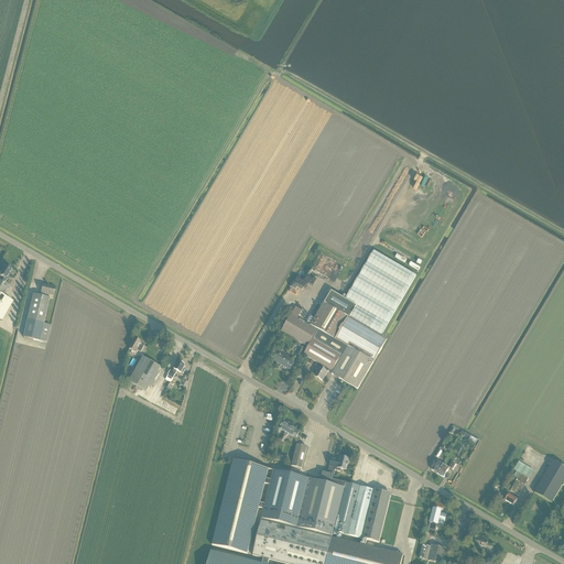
[(373,362),(372,362),(386,339),(380,337),(416,275),(373,251),(346,300),(331,291),(310,326),(297,318),(303,311),(296,307),(281,332),(307,348),(304,355),(312,360),(314,361),(317,364),(316,367),(318,368),(314,377),(323,382),(329,370),(332,371),(342,356),(342,357),(332,375),(358,390),(373,362)]
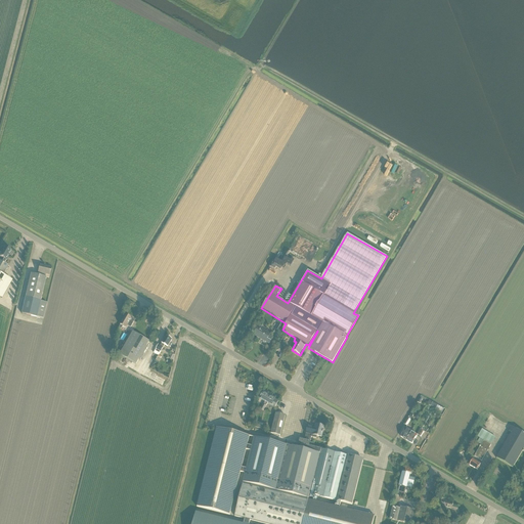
[(0,297),(2,299),(12,280),(10,279),(3,275),(8,266),(4,263),(12,250),(5,247),(4,249),(2,247),(0,250),(0,252),(1,253),(0,255),(0,256),(4,259),(2,262),(0,261),(0,297)]
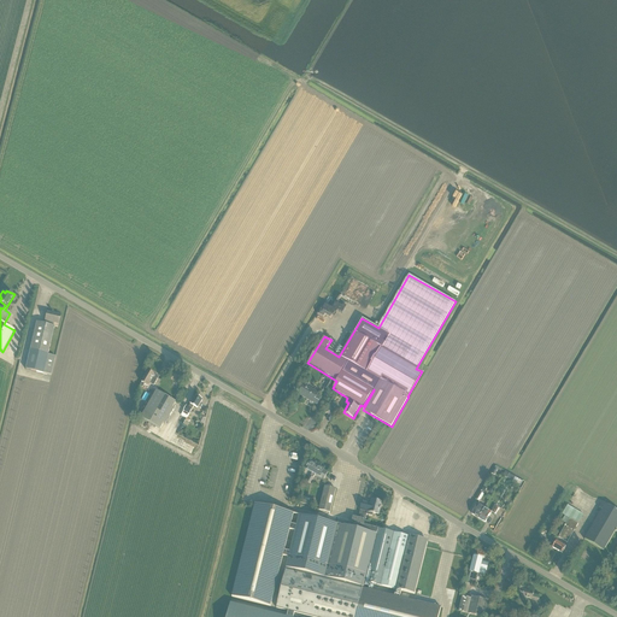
[(456,305),(459,306),(462,301),(451,295),(450,298),(457,303),(456,305)]
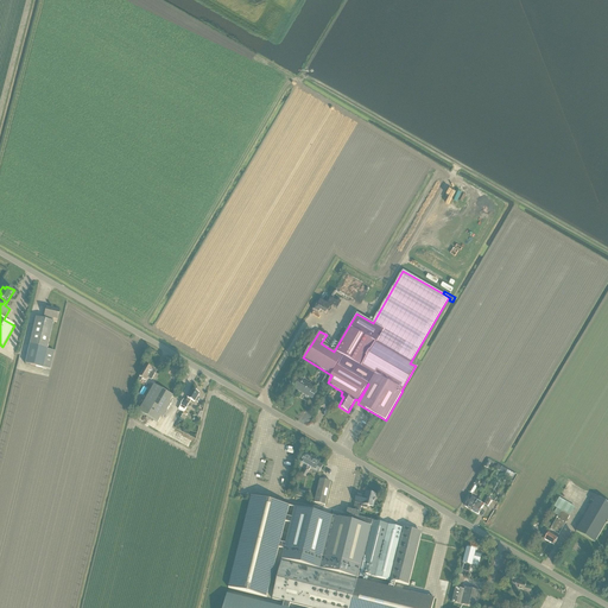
[(58,321),(61,311),(46,308),(44,320),(36,317),(25,363),(50,369),(55,352),(48,349),(54,322),(52,322),(54,320),(58,321)]
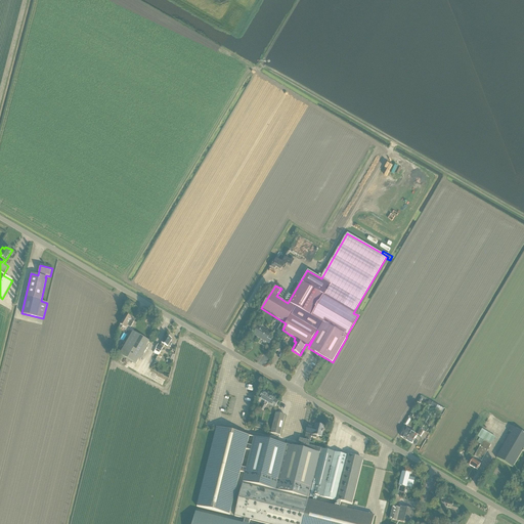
[(121,330),(123,326),(126,329),(128,325),(131,328),(135,320),(131,318),(132,318),(126,315),(120,324),(121,324),(119,329),(121,330)]
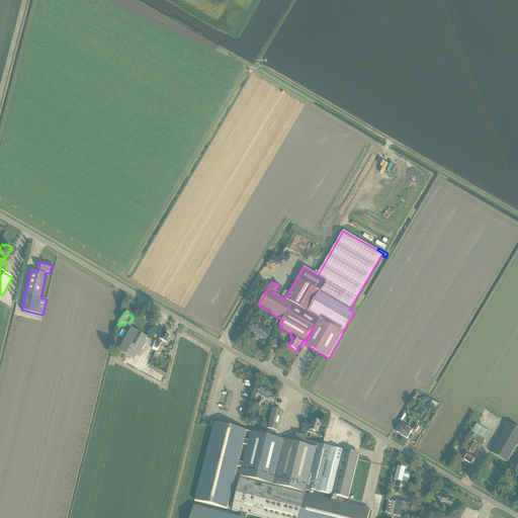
[(272,325),(276,328),(281,320),(276,318),(272,325)]
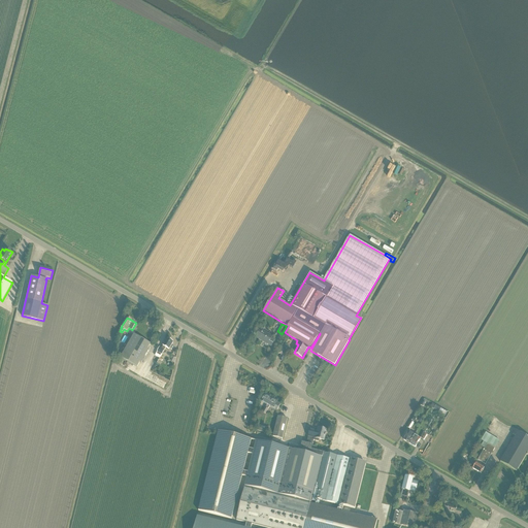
[(273,336),(269,334),(261,329),(256,338),(271,347),(272,345),(275,340),(272,338),(273,336)]
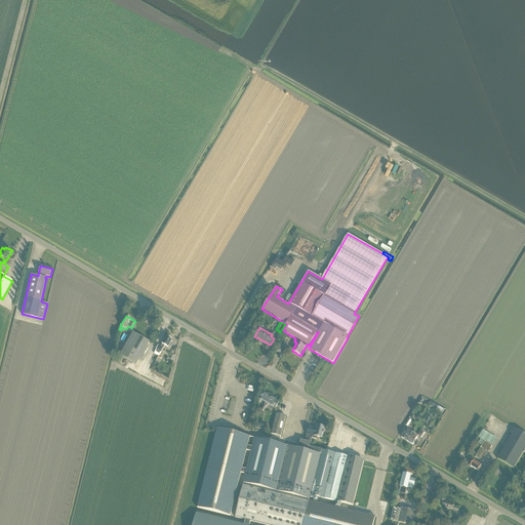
[(139,360),(140,361),(149,348),(147,347),(150,342),(132,332),(120,355),(136,365),(139,360)]
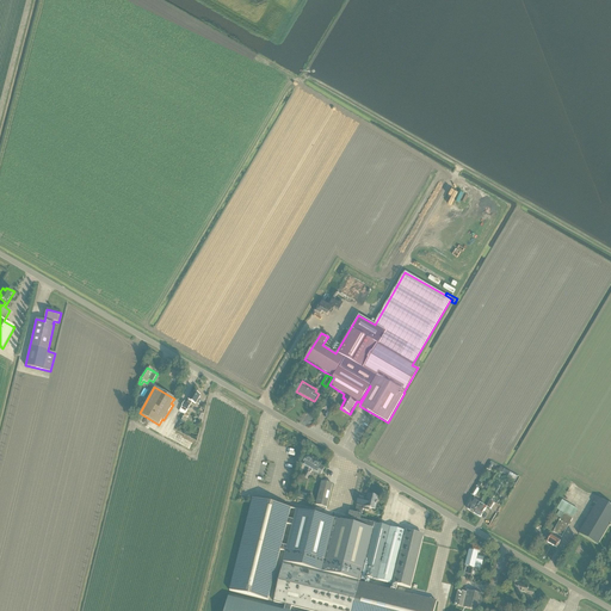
[(201,396),(195,392),(191,396),(190,396),(189,400),(187,403),(185,402),(179,412),(185,414),(191,406),(192,402),(196,405),(201,396)]
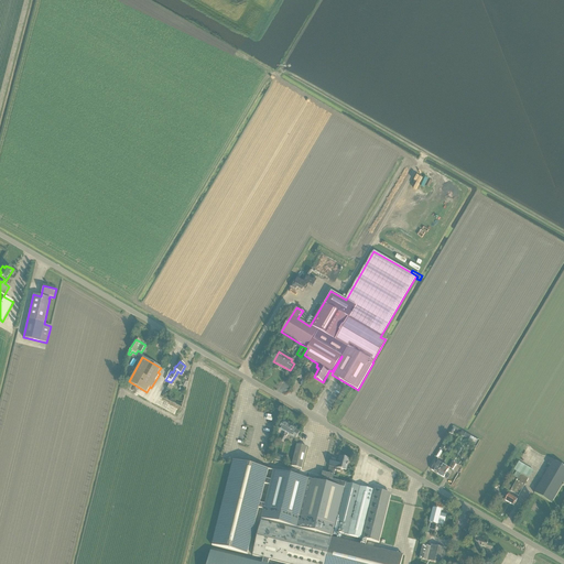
[(291,436),(295,440),(300,432),(295,430),(296,429),(283,422),(279,430),(284,433),(280,441),(283,443),(288,434),(291,436)]
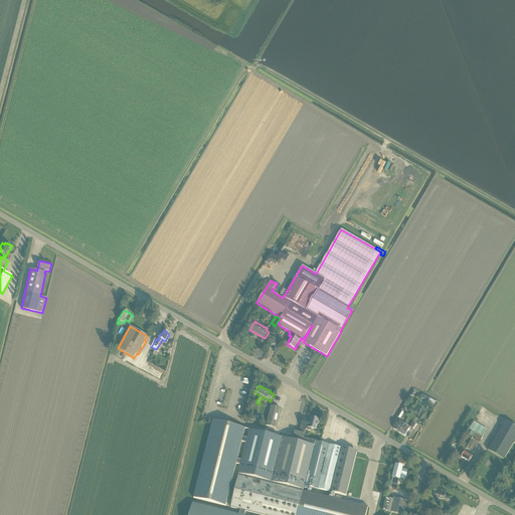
[(438,404),(440,401),(431,395),(428,397),(438,404)]
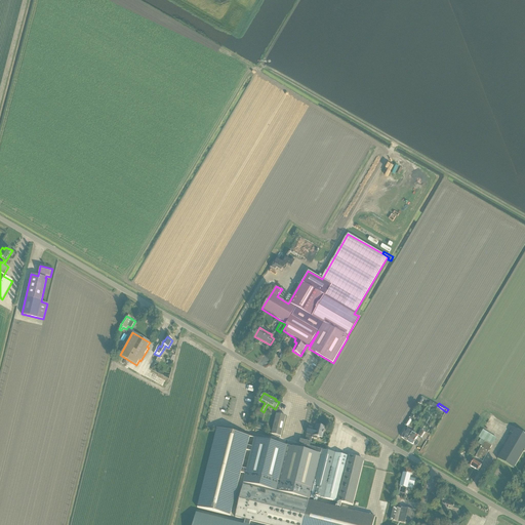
[(271,436),(272,435),(281,437),(286,416),(277,414),(272,434),(256,430),(255,433),(271,436)]
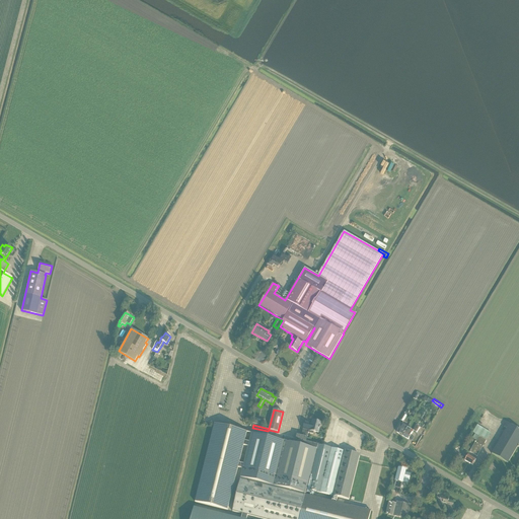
[(264,426),(265,421),(252,418),(251,423),(264,426)]
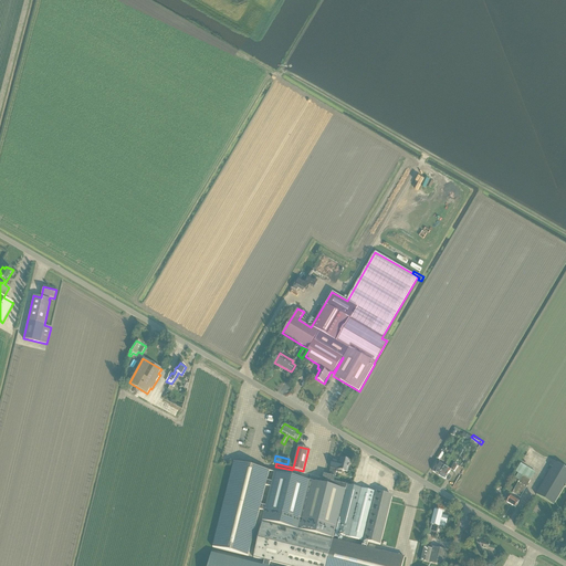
[(339,461),(333,460),(331,468),(328,477),(324,475),(322,484),(274,472),(272,482),(268,481),(270,471),(234,462),(212,547),(249,556),(260,510),(265,512),(253,558),(265,561),(263,565),(269,565),(271,562),(286,565),(402,565),(405,557),(371,549),(367,548),(368,542),(371,543),(380,545),(392,496),(371,491),(347,485),(334,482),(336,472),(342,473),(343,471),(347,472),(350,461),(342,458),(341,464),(338,463),(339,461)]
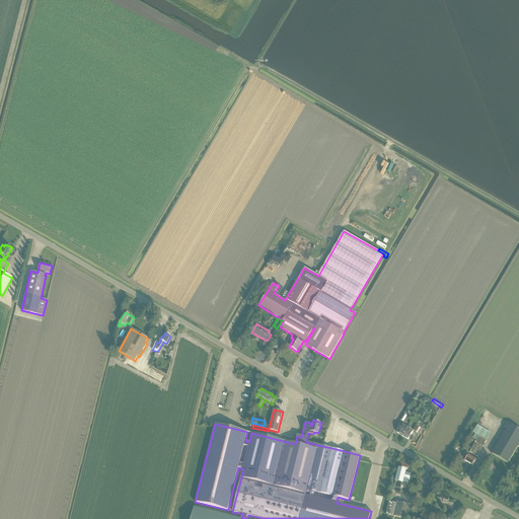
[(508,463),(518,444),(518,429),(507,423),(504,427),(506,429),(492,454),(508,463)]
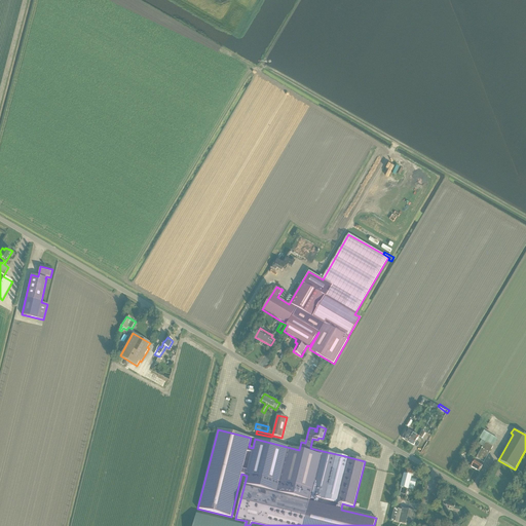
[(413,445),(419,437),(407,429),(402,439),(413,445)]
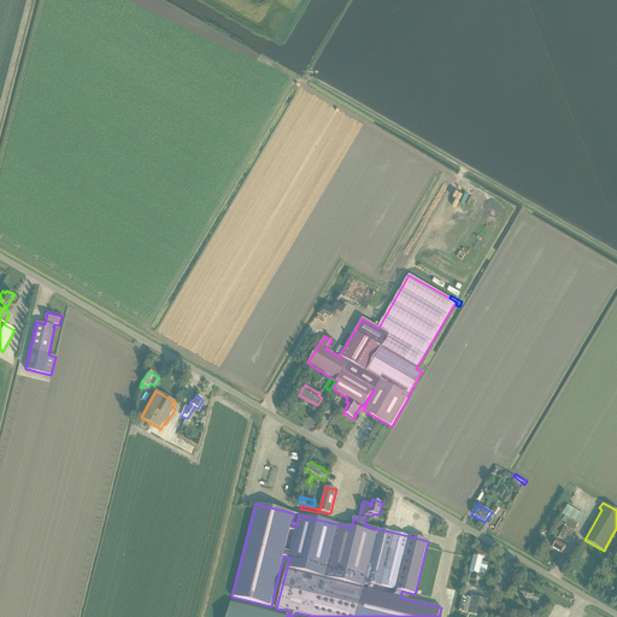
[(568,505),(563,515),(565,516),(563,521),(566,523),(558,538),(568,542),(583,515),(568,505)]
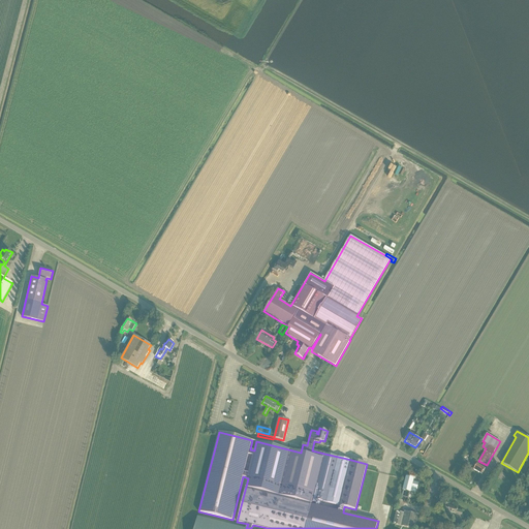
[(481,474),(486,469),(477,464),(478,463),(474,460),(471,466),(475,468),(473,470),(481,474)]
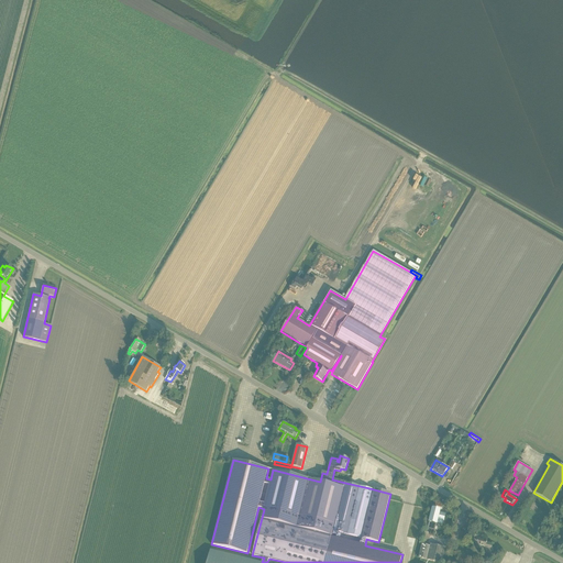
[(435,531),(438,519),(443,520),(443,519),(444,519),(445,517),(444,516),(444,515),(440,512),(440,511),(432,509),(431,518),(430,518),(428,529),(435,531)]
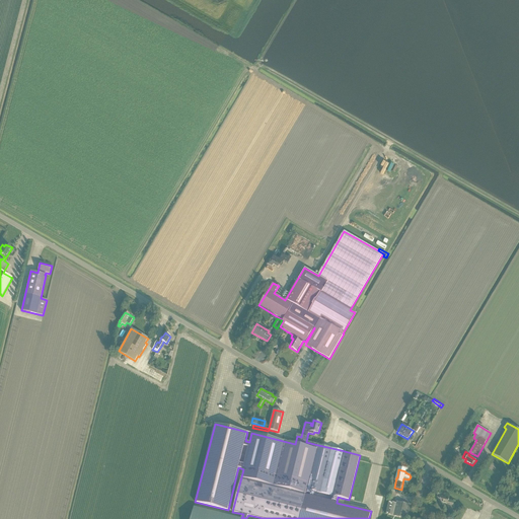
[(440,496),(440,492),(433,491),(432,495),(434,496),(432,505),(438,507),(439,505),(442,506),(443,505),(447,506),(447,507),(452,509),(453,502),(449,501),(449,498),(440,496)]
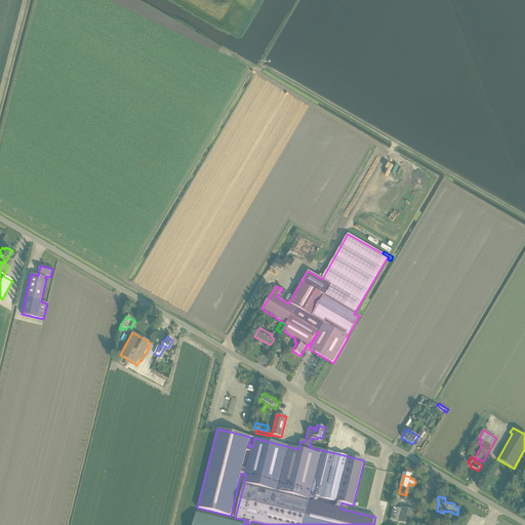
[(409,524),(411,524),(415,511),(402,508),(401,510),(394,508),(390,520),(409,524)]
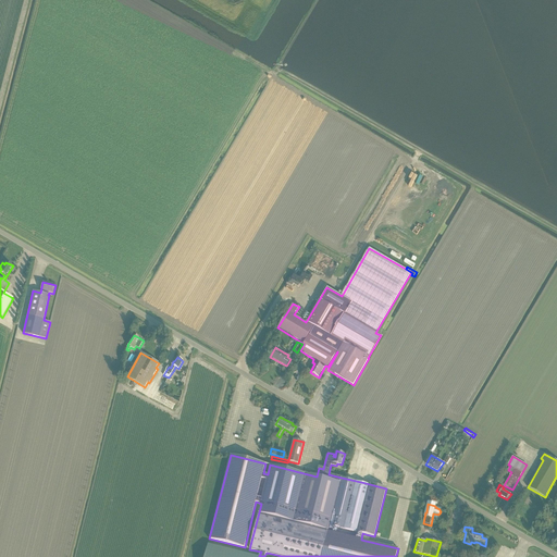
[(259,556),(208,544),(205,556),(259,556)]
